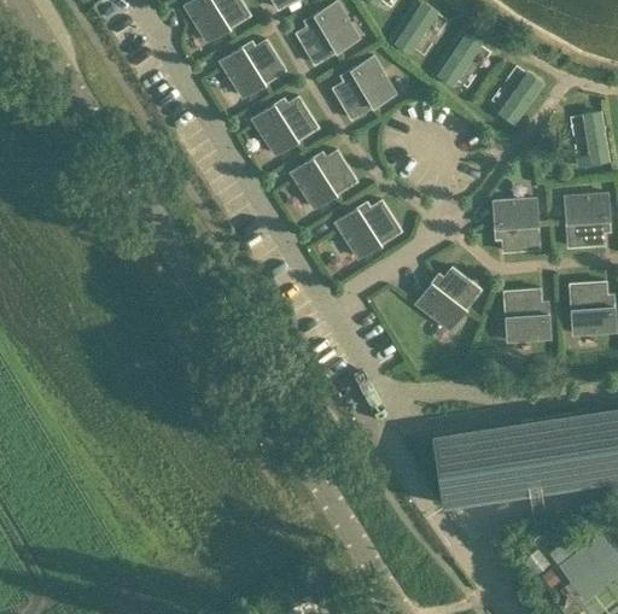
[(205,45),(251,17),(240,0),(191,0),(181,6),(205,45)]
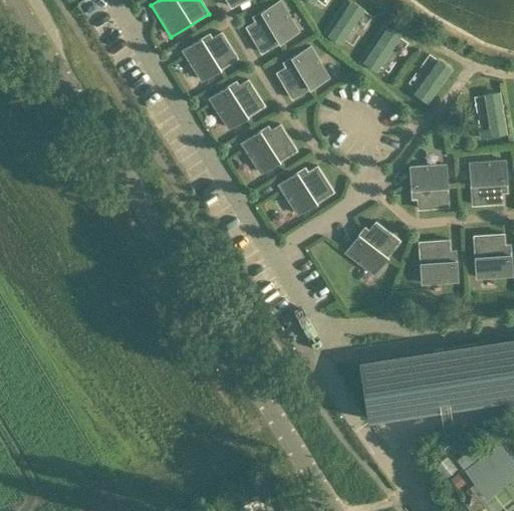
[(248,0),(224,0),(231,10),(248,0)]
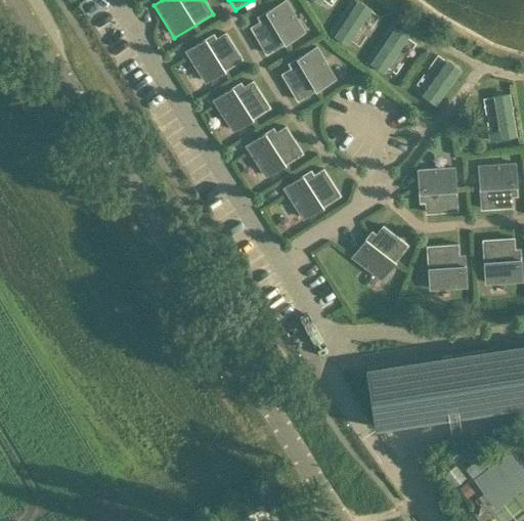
[(305,34),(286,1),(256,18),(259,23),(250,29),(266,57),(305,34)]
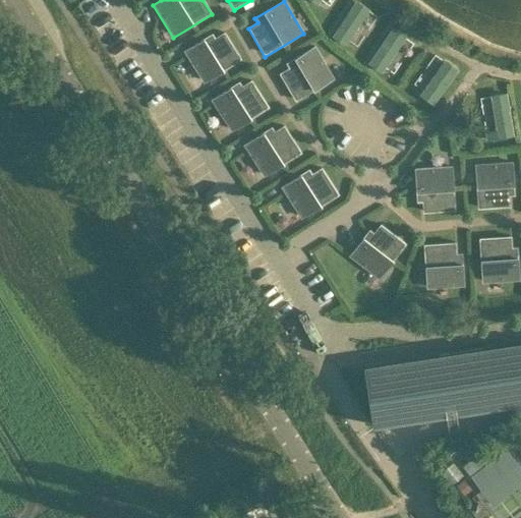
[(368,13),(355,3),(331,38),(344,48),(368,13)]
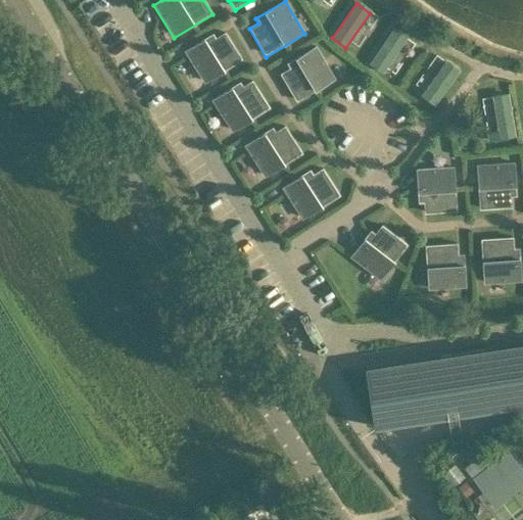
[(407,40),(393,31),(369,65),(382,75),(407,40)]
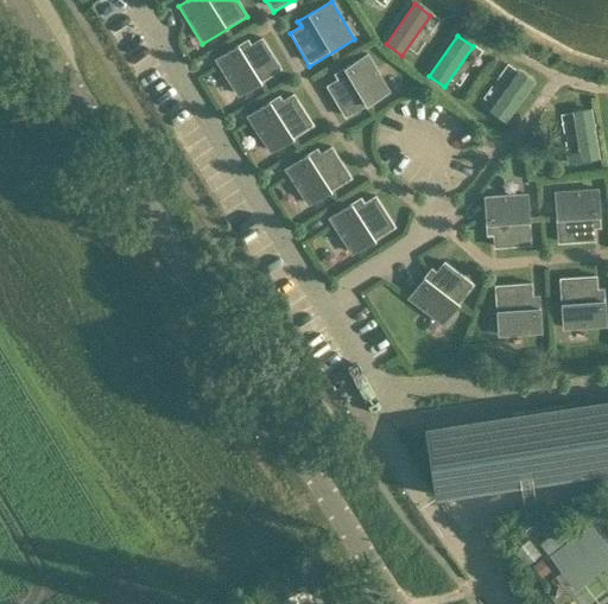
[(238,99),(282,71),(261,39),(252,46),(247,39),(214,61),(238,99)]
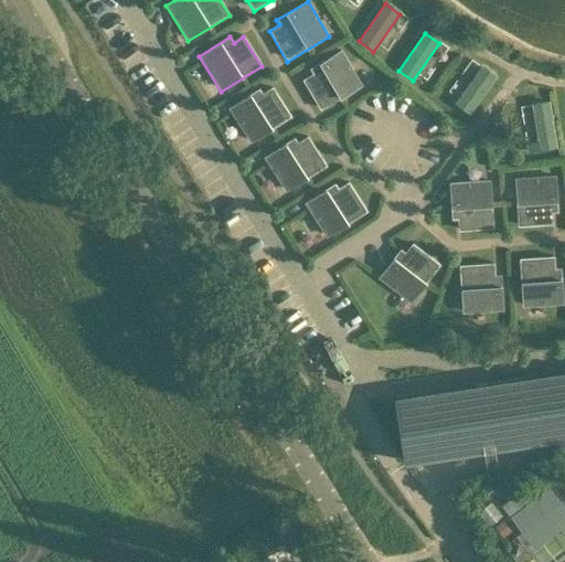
[(362,87),(341,51),(310,70),(312,75),(302,81),(320,112),(362,87)]
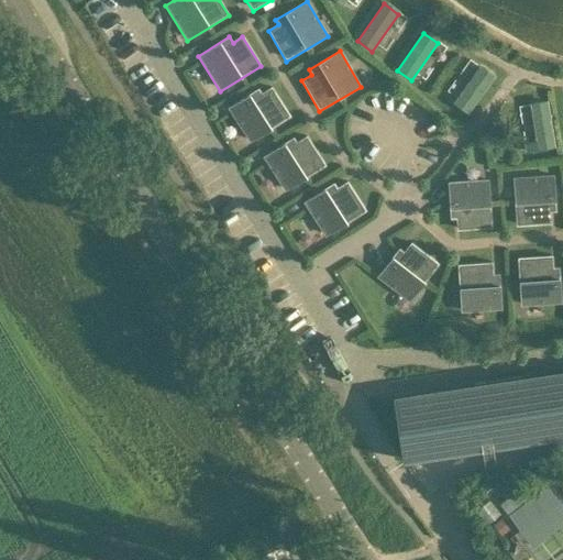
[(495,78),(481,67),(454,105),(468,116),(495,78)]
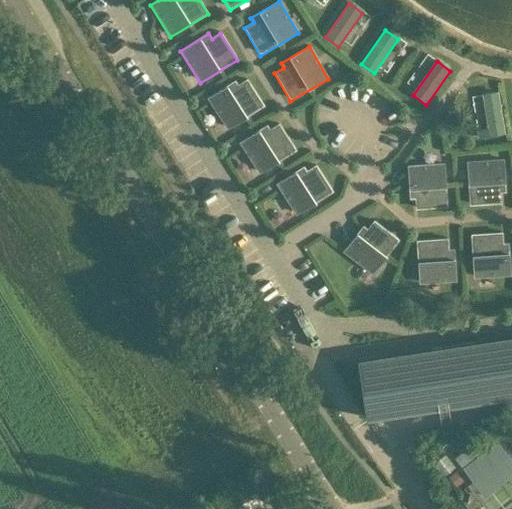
[(227,131),(264,107),(247,80),(238,86),(235,81),(207,99),(227,131)]
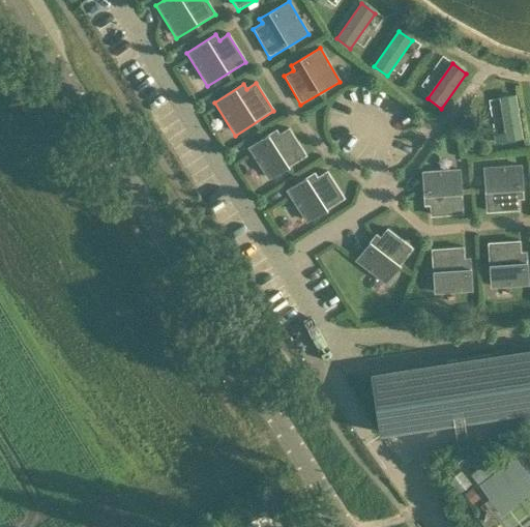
[(516,98),(499,100),(505,144),(522,141),(516,98)]
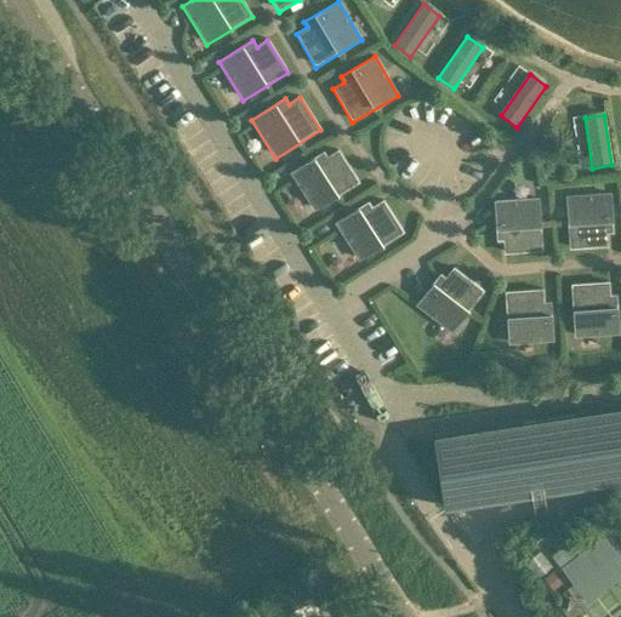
[(314,212),(359,183),(339,150),(328,158),(324,152),(290,175),(314,212)]
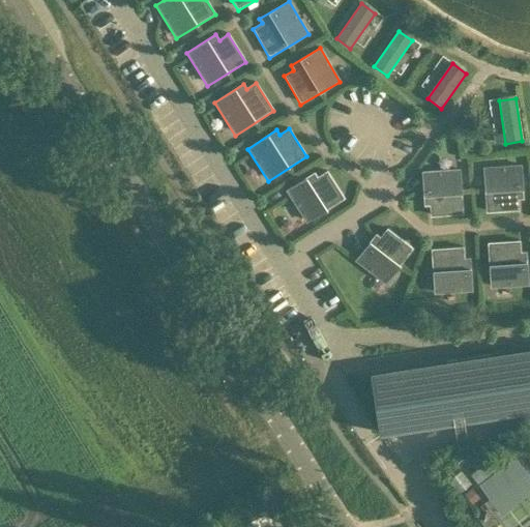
[(522,166),(482,169),(486,214),(519,212),(519,201),(524,201),(522,166)]
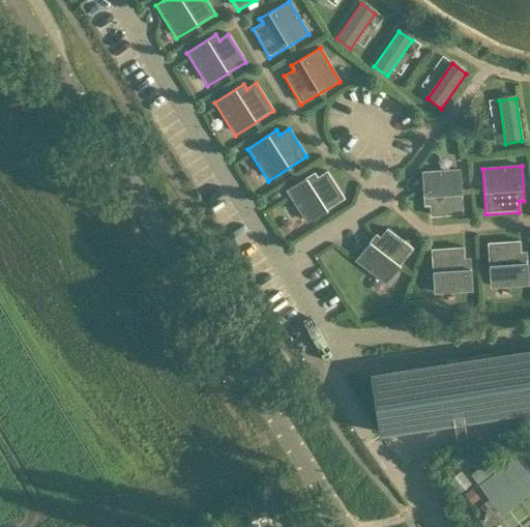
[(460,170),(421,173),(423,207),(430,207),(431,217),(463,215),(460,170)]
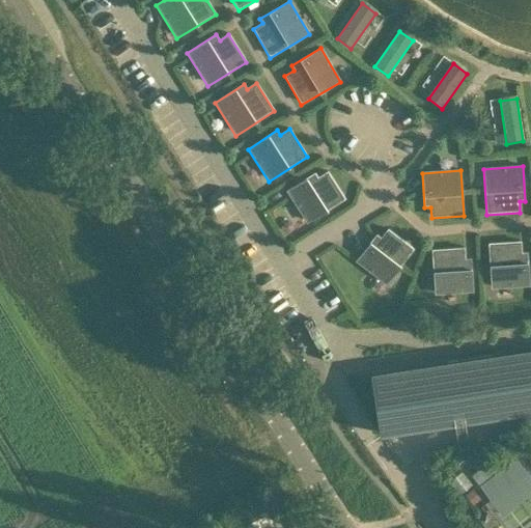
[(285,192),(307,225),(345,200),(328,172),(318,177),(315,173),(285,192)]
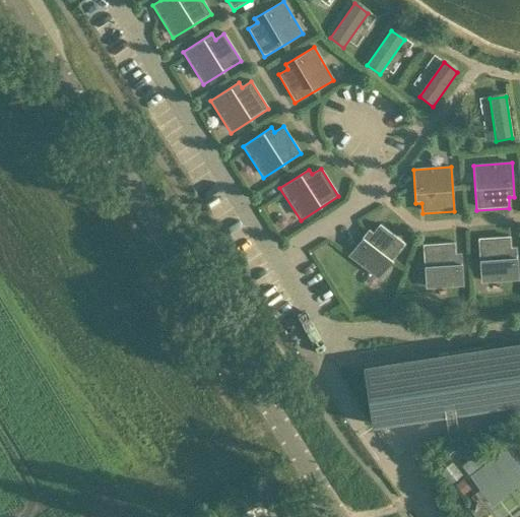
[(347,257),(378,280),(406,245),(380,224),(373,234),(369,230),(347,257)]
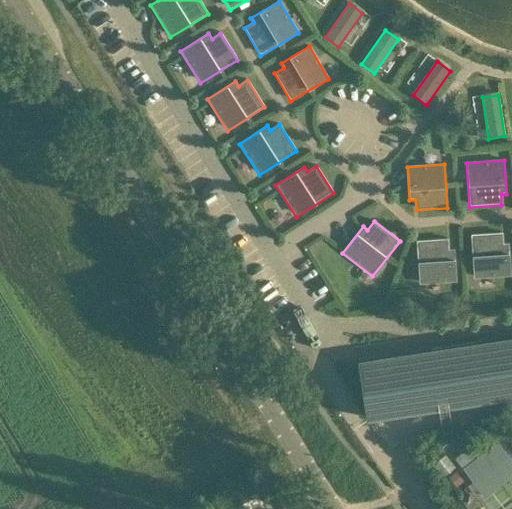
[(473,280),(511,277),(509,244),(503,244),(502,233),(471,235),(473,280)]
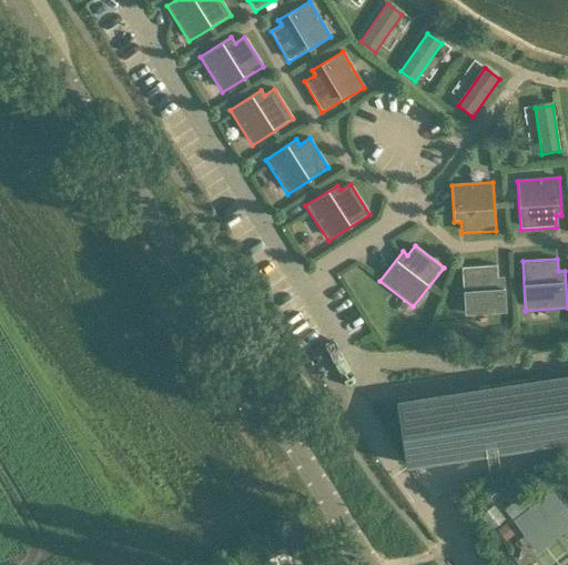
[(465,318),(507,314),(504,278),(498,278),(497,265),(462,268),(465,318)]
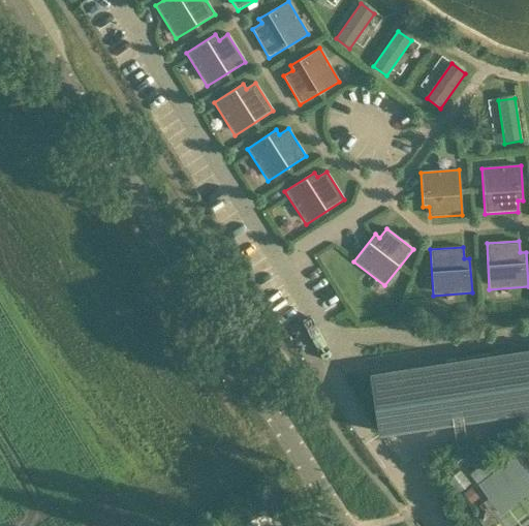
[(528,349),(369,373),(378,434),(484,419),(525,412),(528,411),(528,349)]
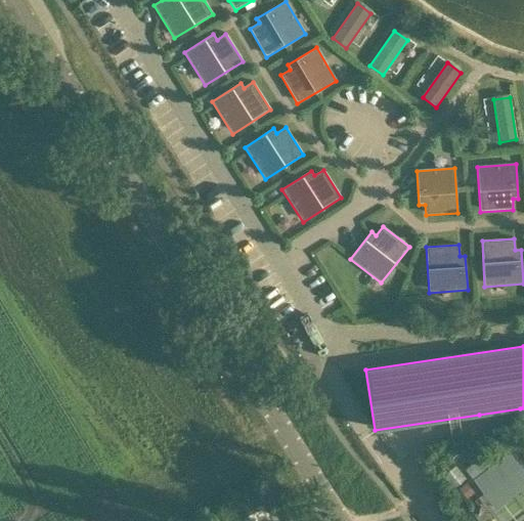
[(485,493),(521,466),(511,452),(475,480),(485,493)]
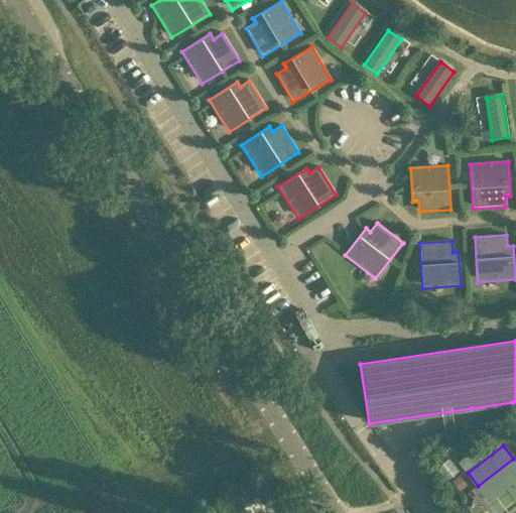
[(458,463),(466,473),(479,462),(471,452),(458,463)]
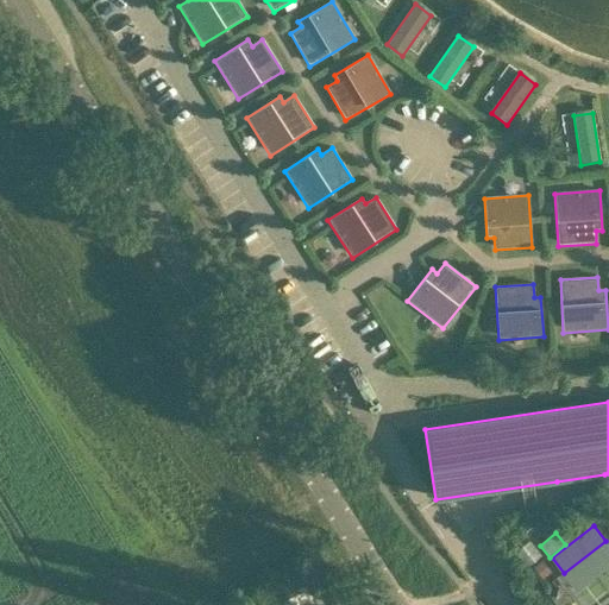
[(527,563),(540,554),(529,540),(518,550),(527,563)]
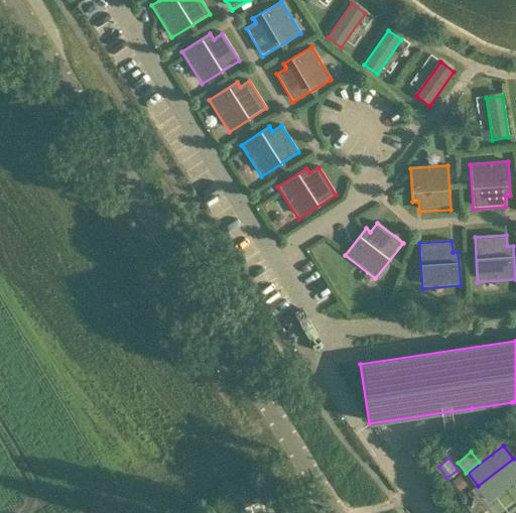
[(469,486),(461,475),(452,481),(460,493),(469,486)]
